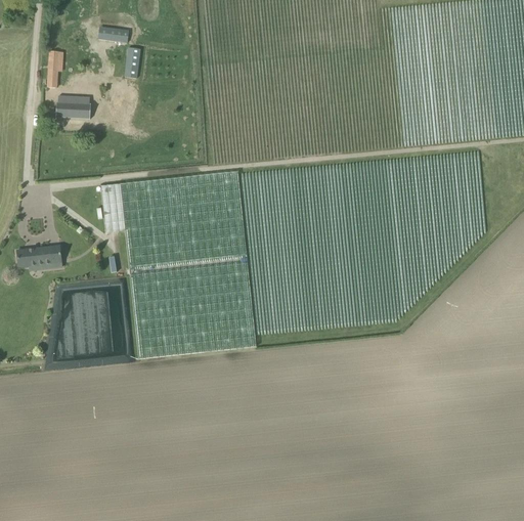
[(119,27),(118,39),(127,40),(129,28),(119,27)]
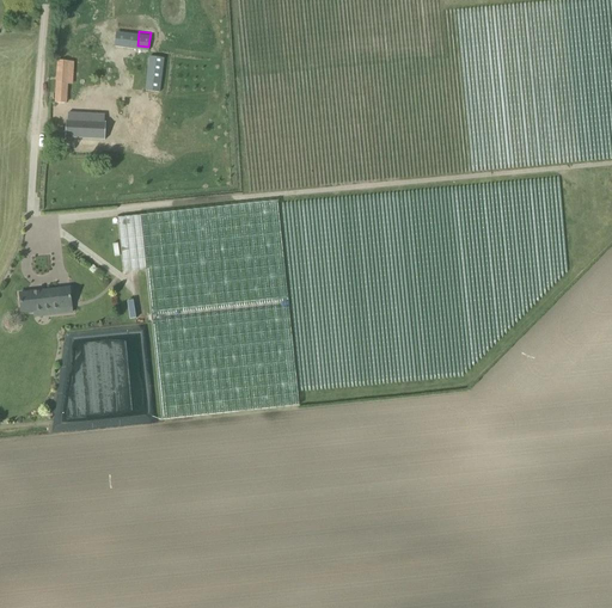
[(150,53),(148,65),(163,66),(164,55),(150,53)]
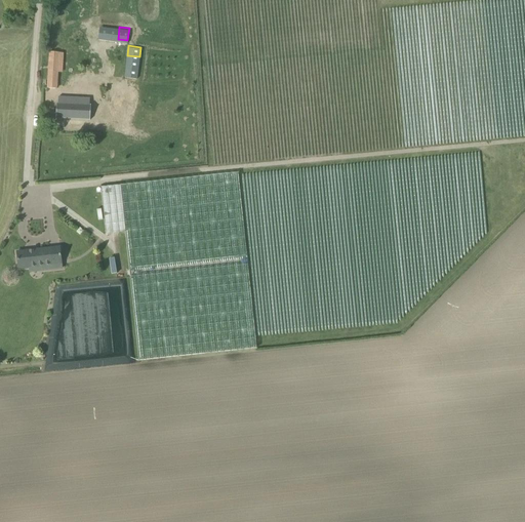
[(56,86),(58,49),(50,49),(47,85),(56,86)]
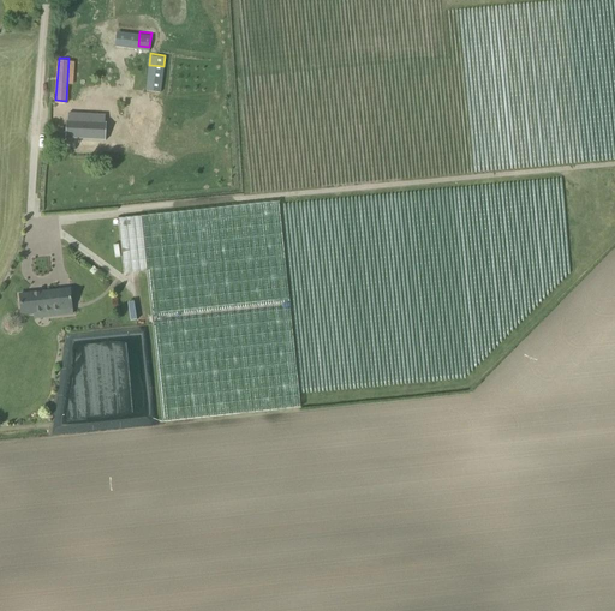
[(66,117),(65,133),(106,136),(106,118),(105,118),(106,111),(95,111),(95,118),(87,118),(87,109),(69,108),(67,117),(66,117)]
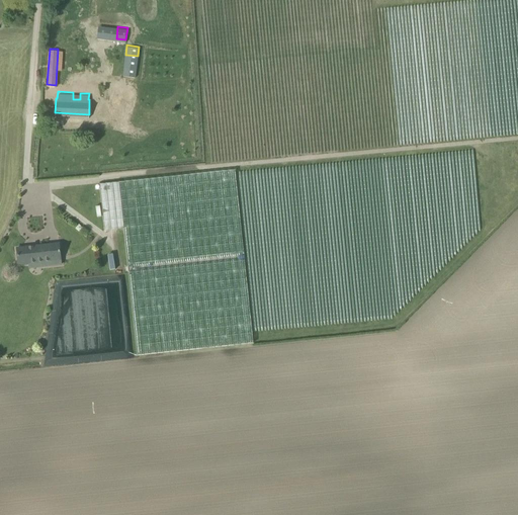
[(253,341),(235,168),(99,182),(104,228),(123,226),(137,353),(253,341)]
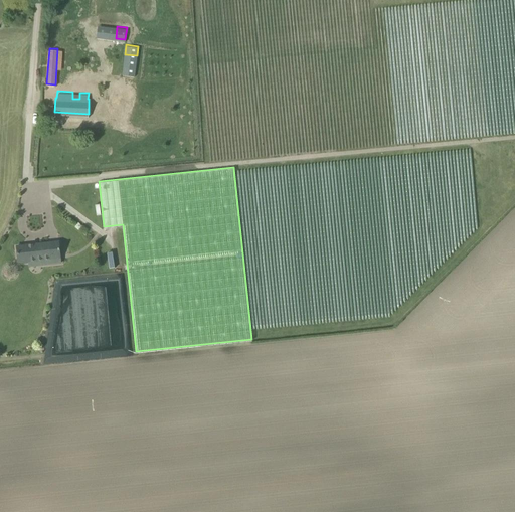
[(60,261),(58,240),(16,244),(18,261),(29,260),(29,257),(42,256),(43,263),(60,261)]
